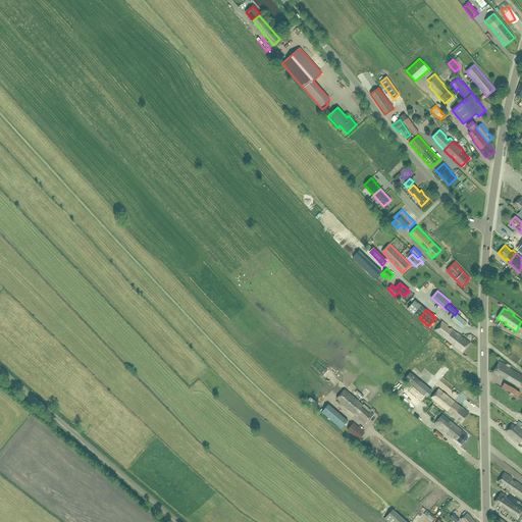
[(463,319),(457,314),(452,319),(462,328),(465,324),(461,321),(463,319)]
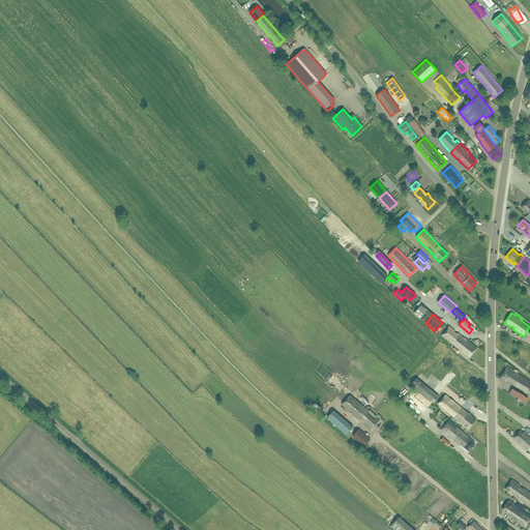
[(452,344),(460,334),(458,333),(457,334),(453,332),(454,330),(449,327),(448,328),(442,335),(452,344)]
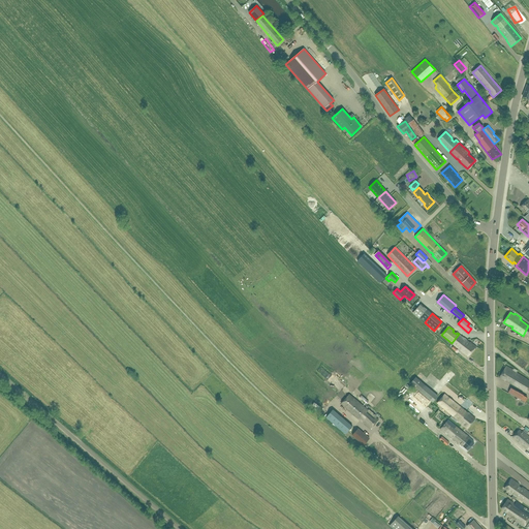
[(459,334),(452,343),(459,349),(468,356),(475,346),(470,342),(470,343),(467,341),(467,340),(465,338),(463,337),(459,334)]
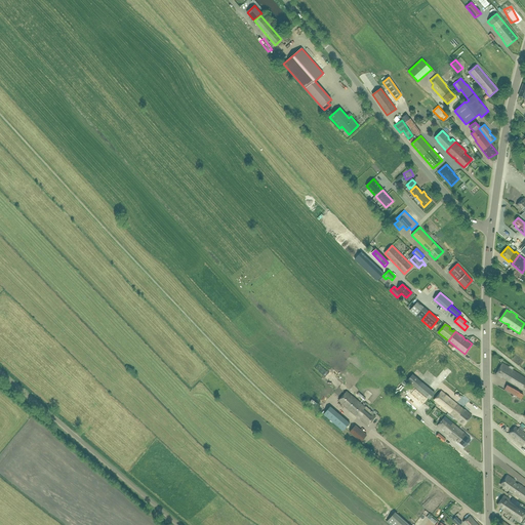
[(524,377),(520,374),(513,370),(513,369),(502,363),(495,374),(501,377),(524,391),(524,389),(524,377)]
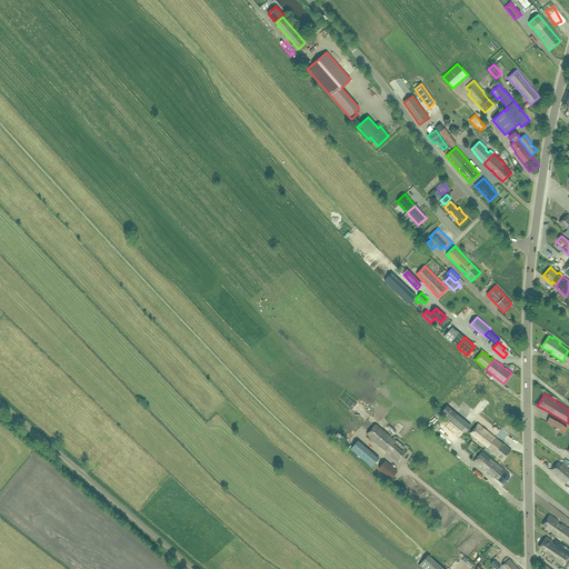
[(350,408),(355,405),(345,396),(341,400),(350,408)]
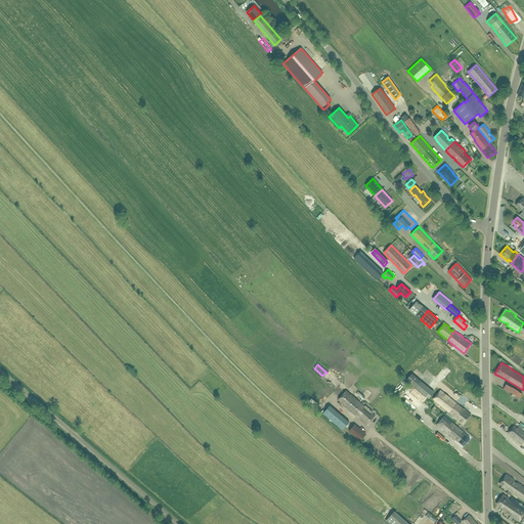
[(411,374),(406,380),(410,384),(416,377),(411,374)]
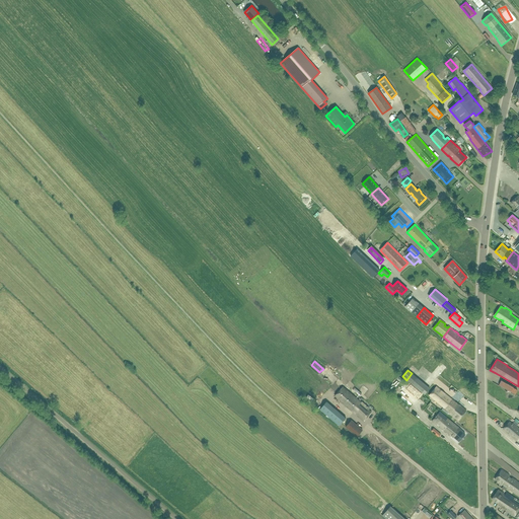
[(515,394),(518,390),(501,381),(499,385),(515,394)]
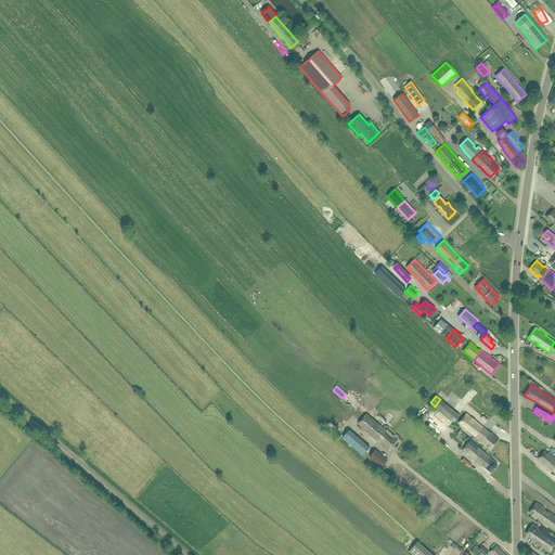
[(448,416),(454,422),(460,415),(453,410),(448,416)]
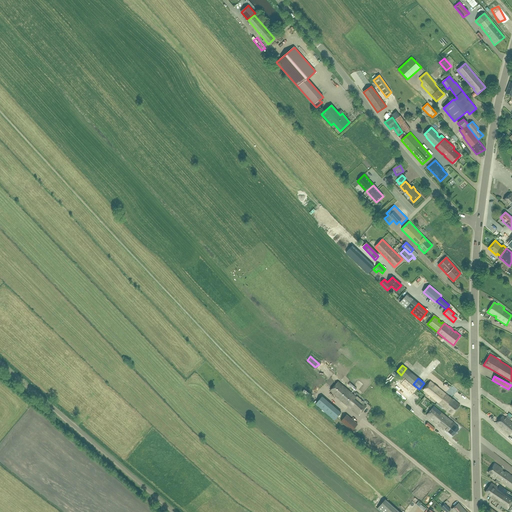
[(411,395),(415,389),(403,379),(399,385),(411,395)]
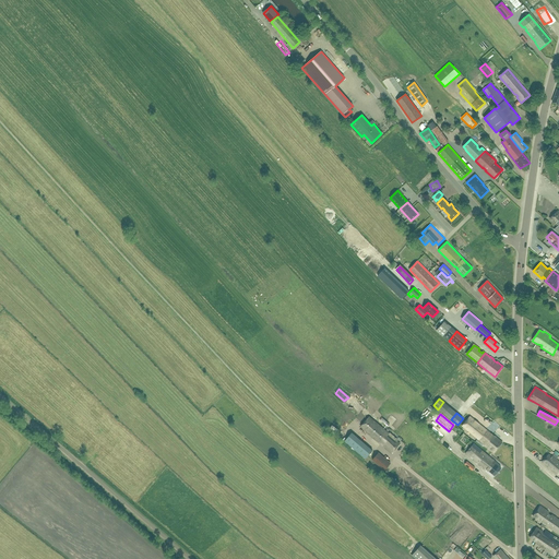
[(389,433),(369,417),(361,427),(367,431),(366,431),(382,445),(383,445),(385,447),(384,448),(391,453),(400,443),(396,441),(399,440),(390,432),(389,433)]
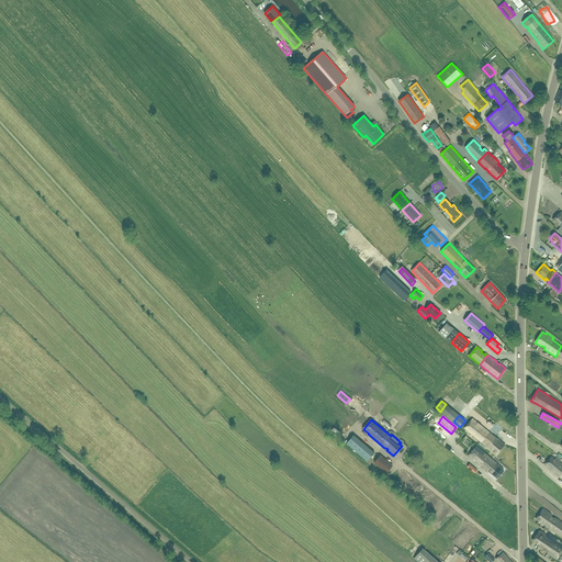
[(472,419),(464,428),(487,447),(486,447),(496,454),(505,445),(497,439),(472,419)]
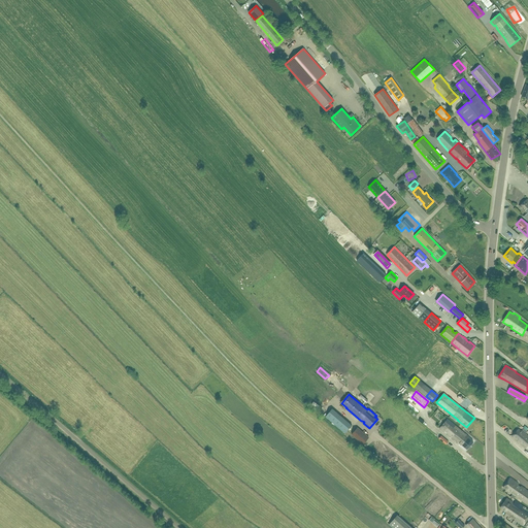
[(360,395),(358,397),(364,403),(367,401),(360,395)]
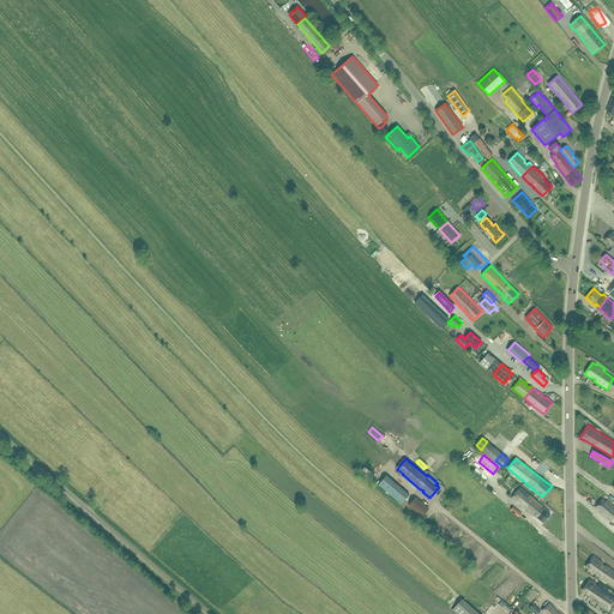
[(363,468),(360,473),(367,477),(371,473),(363,468)]
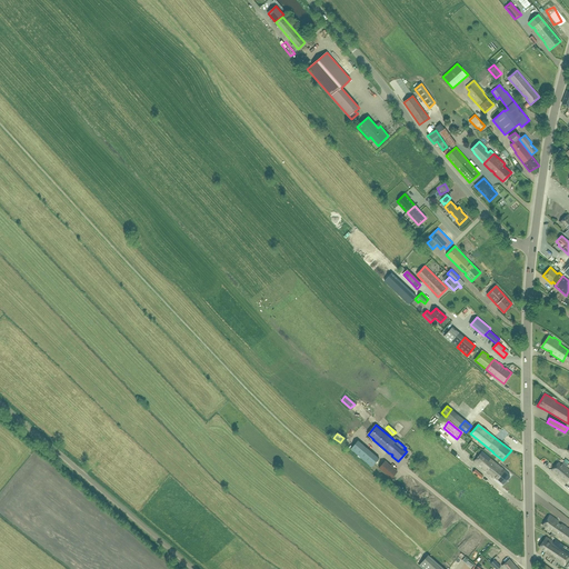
[(358,441),(350,450),(371,469),(379,460),(358,441)]
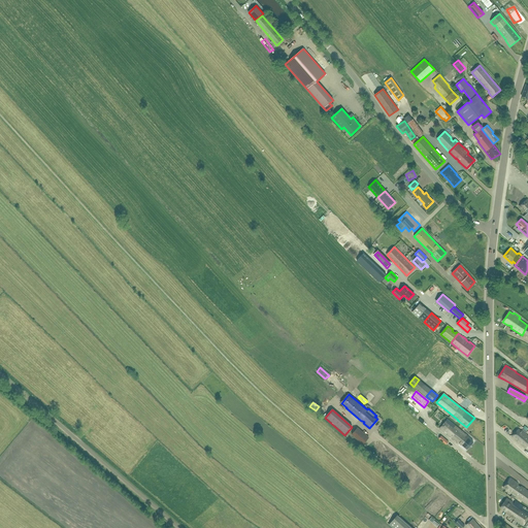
[(448,419),(439,428),(443,431),(446,431),(448,433),(448,434),(453,439),(454,438),(457,440),(456,442),(458,443),(459,442),(467,450),(473,442),(472,441),(472,440),(460,430),(448,419)]
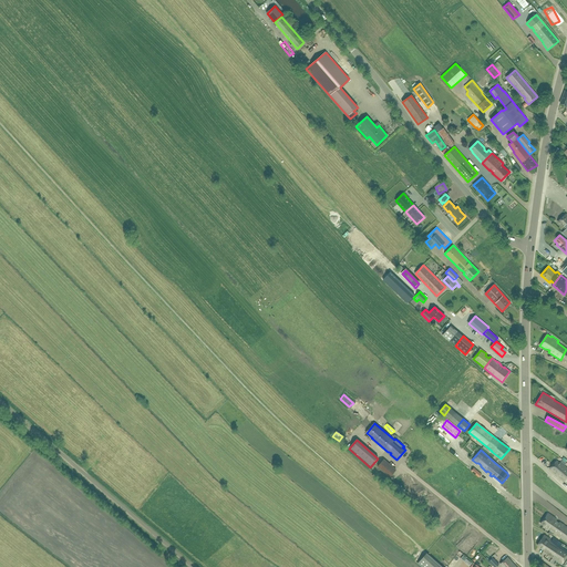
[(397,471),(384,460),(378,467),(390,478),(397,471)]
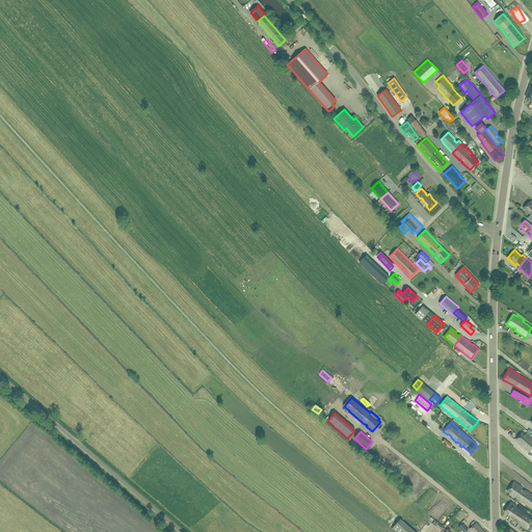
[(525,434),(522,432),(515,440),(530,452),(531,449),(531,440),(526,434),(525,434)]
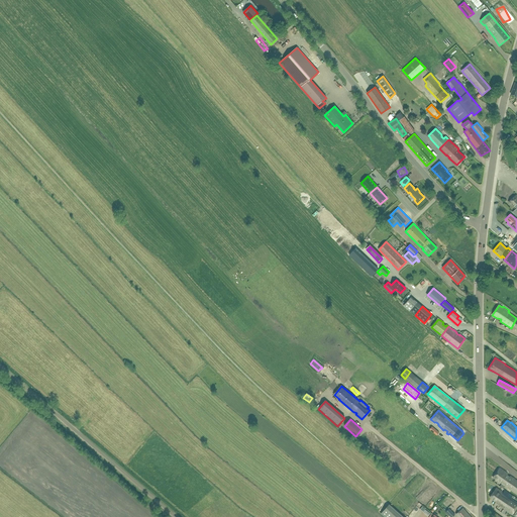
[(509,477),(507,475),(508,474),(500,469),(493,478),(516,494),(516,481),(510,476),(509,477)]
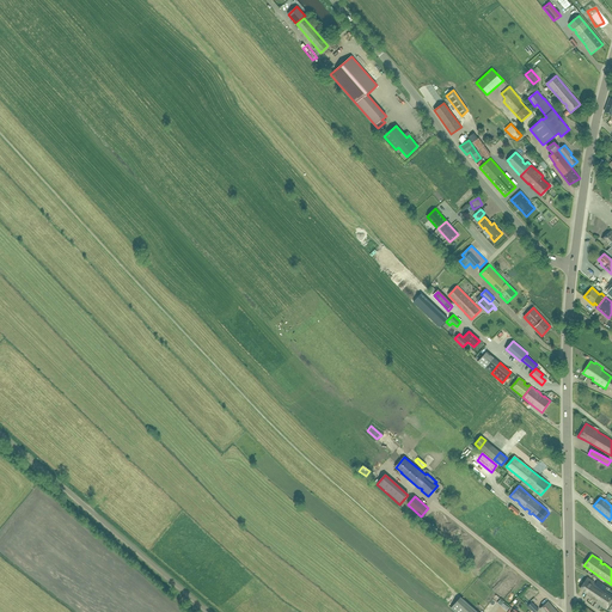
[(587,577),(580,589),(589,595),(589,598),(597,601),(607,610),(611,603),(611,595),(604,591),(606,587),(600,583),(599,586),(594,583),(594,582),(587,577)]
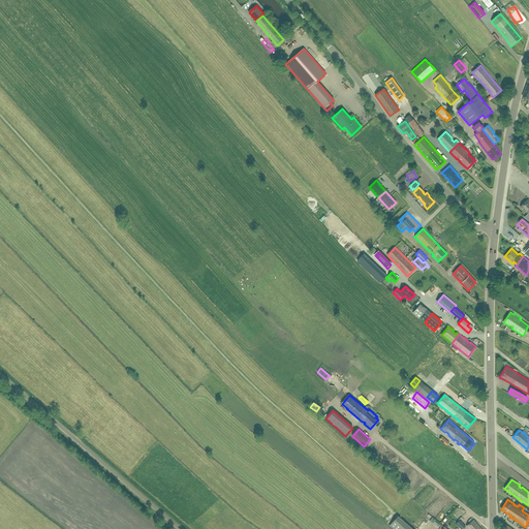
[(460,528),(462,528),(466,526),(460,520),(456,524),(460,528)]
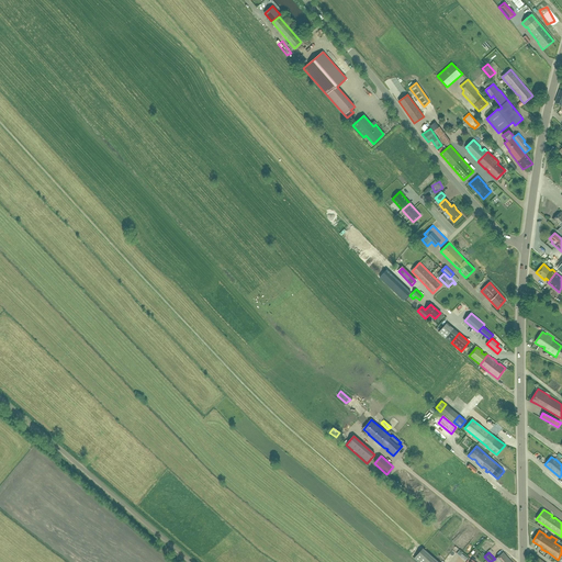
[(497,561),(512,561),(503,552),(496,559),(497,561)]
